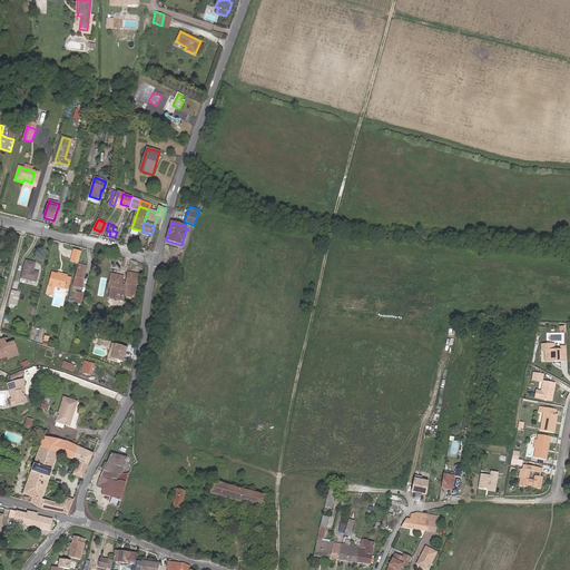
[(78,263),(81,252),(74,251),(71,262),(78,263)]
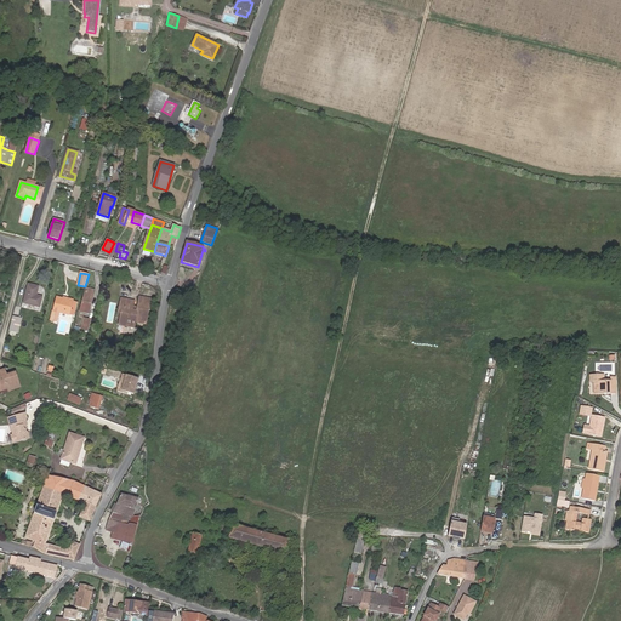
[(40,307),(43,297),(36,295),(39,286),(29,284),(24,303),(40,307)]
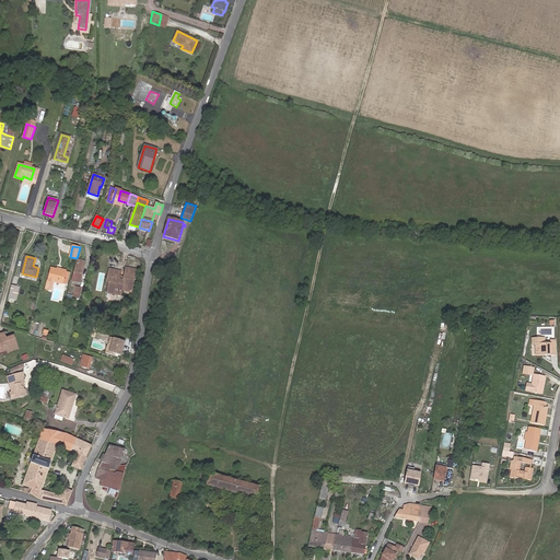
[(85,263),(78,260),(72,280),(80,282),(85,263)]
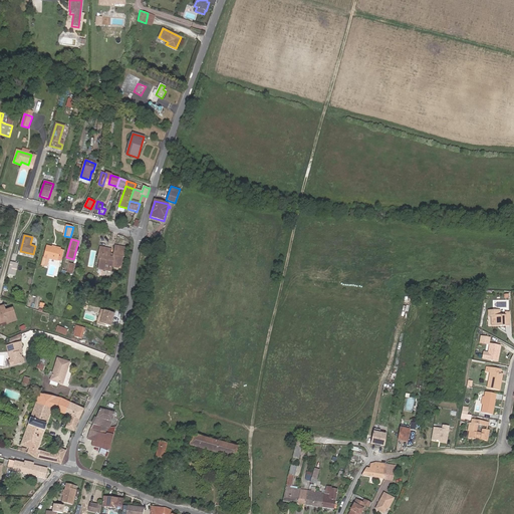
[(49,258),(51,259),(57,260),(60,249),(52,247),(52,248),(46,246),(42,265),(47,266),(49,258)]
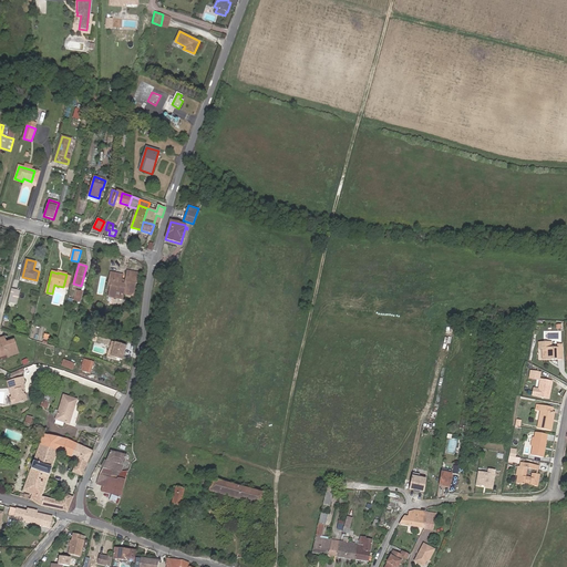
[(116,282),(111,281),(107,297),(122,299),(123,292),(133,295),(137,274),(127,272),(125,284),(121,284),(123,276),(117,275),(116,282)]
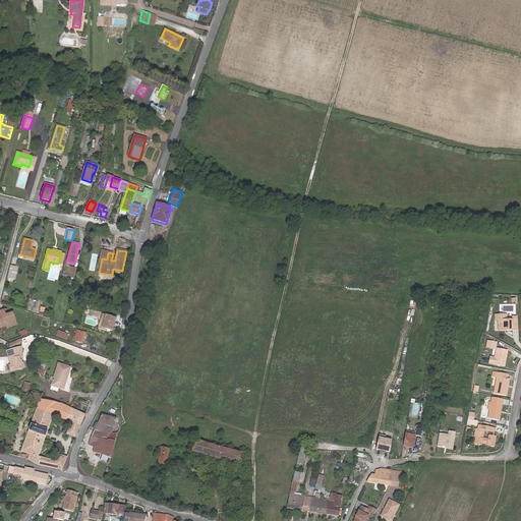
[(100,258),(102,258),(107,259),(108,252),(101,251),(100,258)]
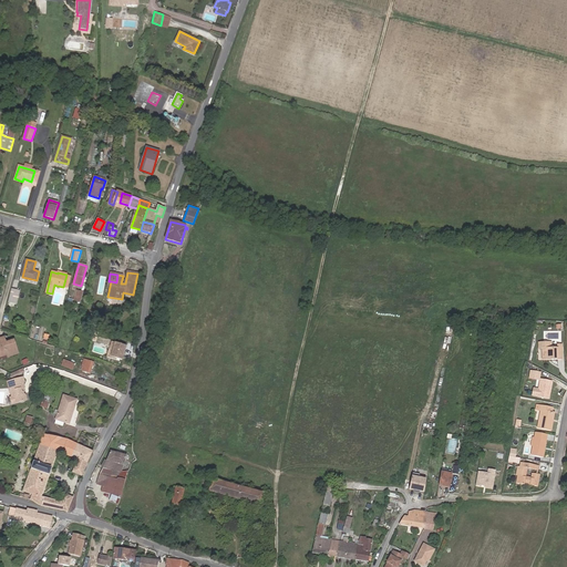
[(53,296),(57,286),(54,285),(52,294),(47,292),(45,294),(53,296)]
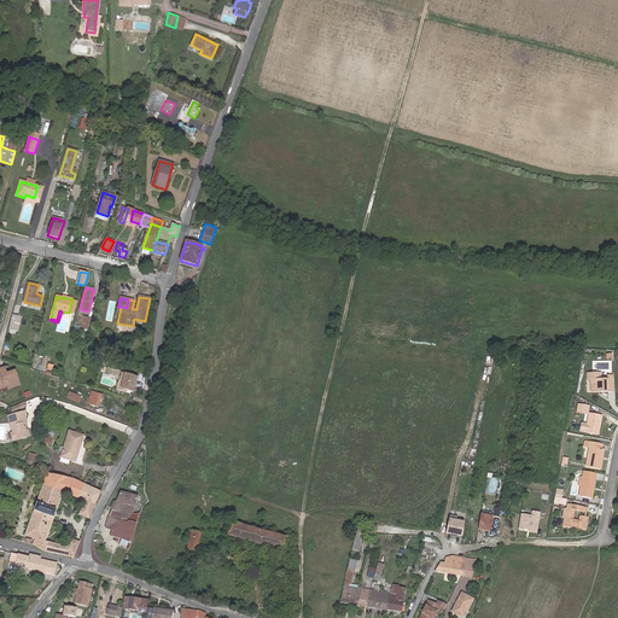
[(10,328),(18,331),(22,316),(13,315),(10,328)]
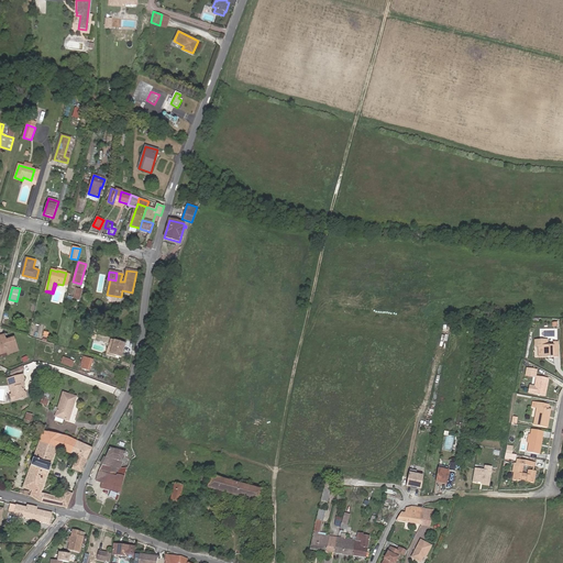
[(12,346),(14,345),(13,339),(6,341),(4,338),(0,339),(0,338),(0,354),(6,353),(6,356),(14,353),(12,346)]
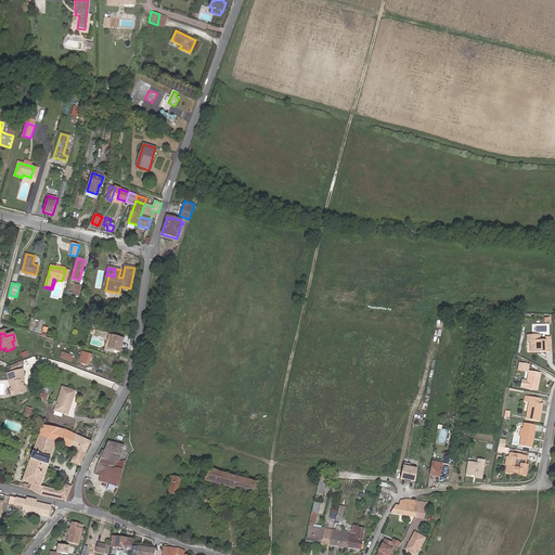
[(112,340),(110,349),(120,352),(124,339),(110,335),(108,339),(112,340)]
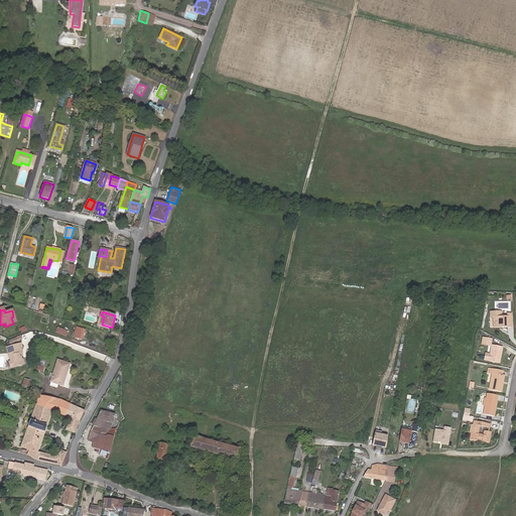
[(501,325),(501,327),(511,327),(510,313),(507,313),(507,314),(507,317),(502,317),(502,312),(491,312),(491,317),(494,317),(494,326),(501,325)]
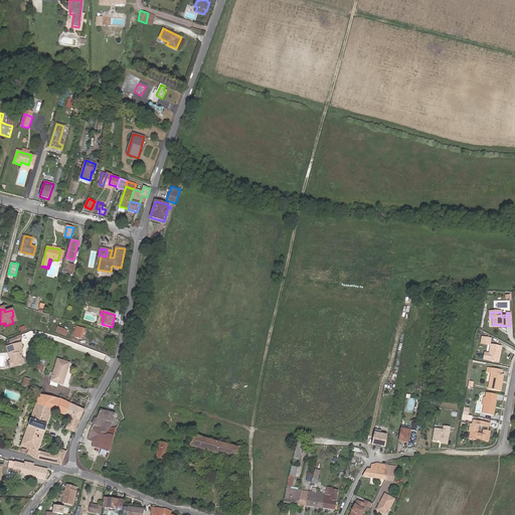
[(74,337),(81,339),(84,329),(76,326),(73,333),(75,334),(74,337)]
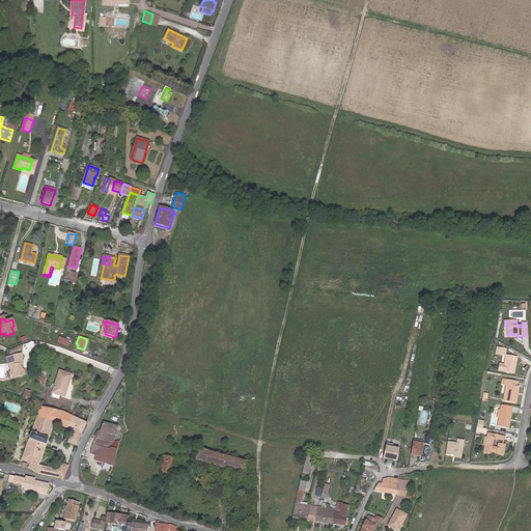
[(67,345),(68,340),(59,337),(57,342),(67,345)]
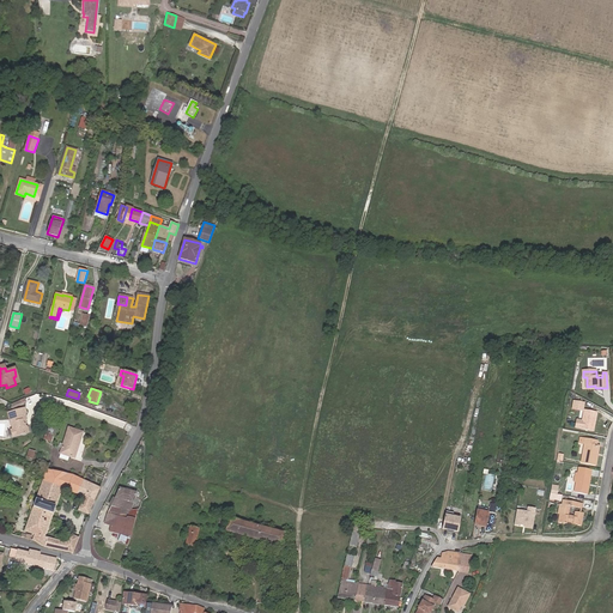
[(25,407),(8,413),(13,429),(14,430),(17,435),(24,434),(26,432),(28,432),(25,424),(24,420),(28,419),(25,413),(26,413),(25,407)]
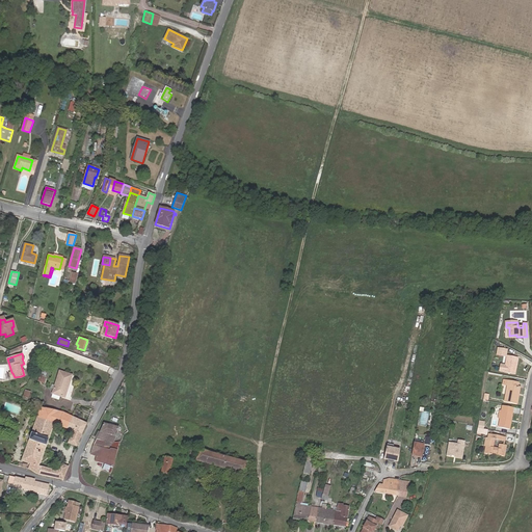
[(503,373),(513,375),(516,358),(506,356),(503,373)]
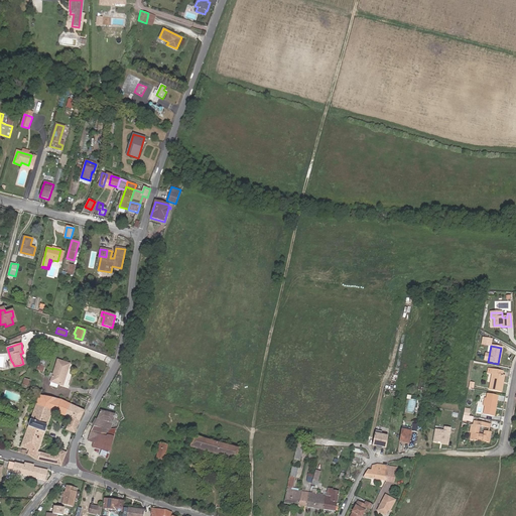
[(57,384),(62,386),(70,364),(57,360),(50,382),(57,384)]
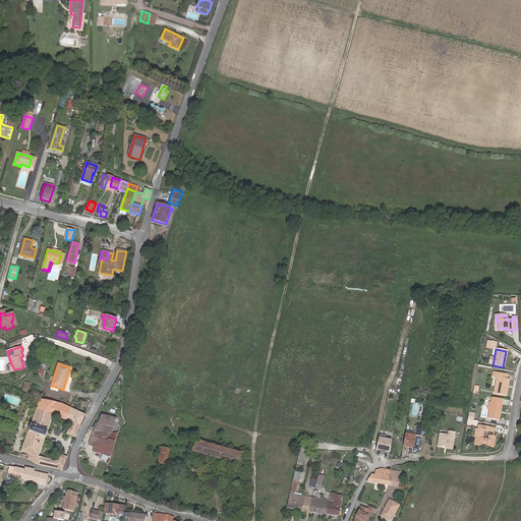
[(504,387),(505,380),(506,375),(498,373),(491,372),(490,377),(497,378),(493,393),(504,396),(505,387),(504,387)]
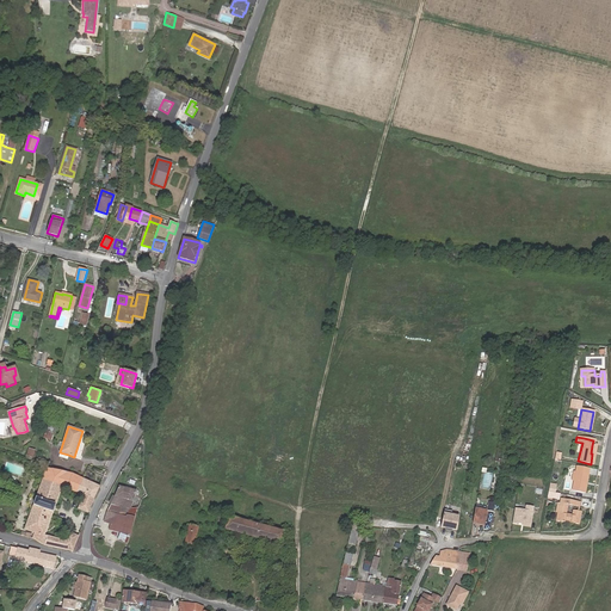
[(584,493),(588,469),(575,467),(571,491),(584,493)]
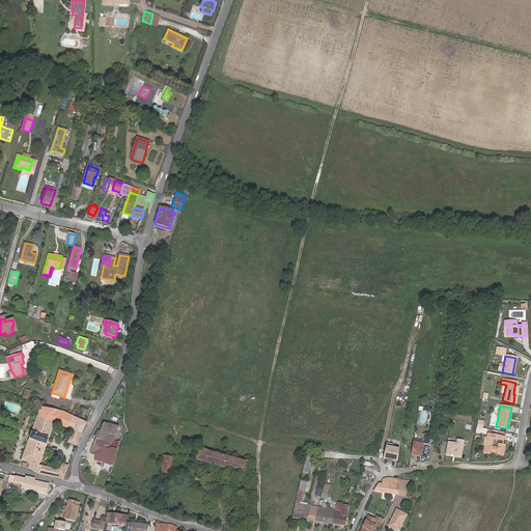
[(46,420),(54,423),(66,428),(73,416),(63,412),(42,408),(37,420),(46,423),(46,420)]
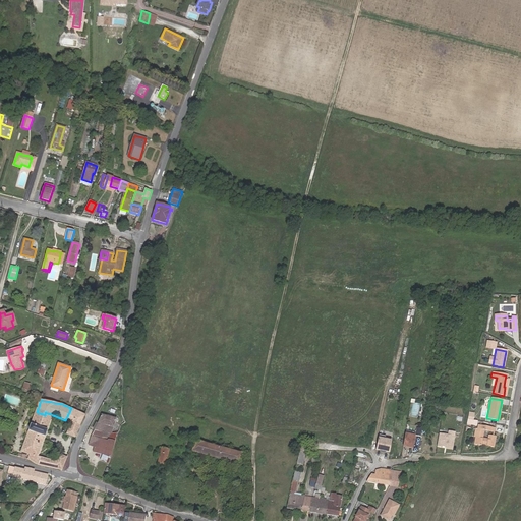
[(85,413),(71,408),(65,420),(71,422),(80,425),(85,413)]
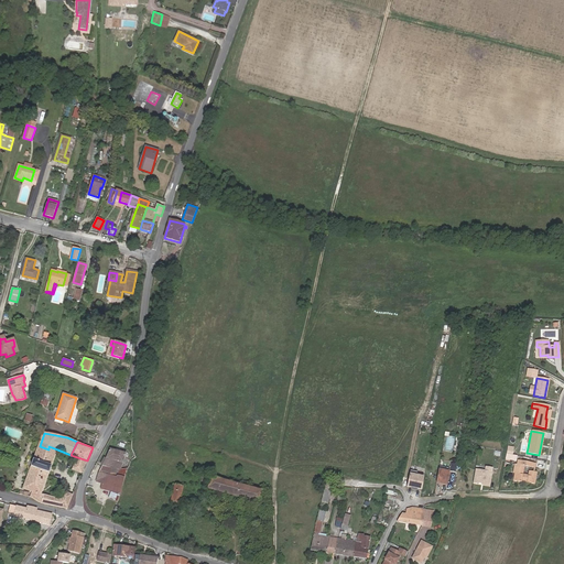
[(67,508),(72,495),(64,491),(61,500),(41,494),(57,449),(49,446),(49,449),(40,446),(23,488),(33,491),(31,497),(41,503),(67,508)]
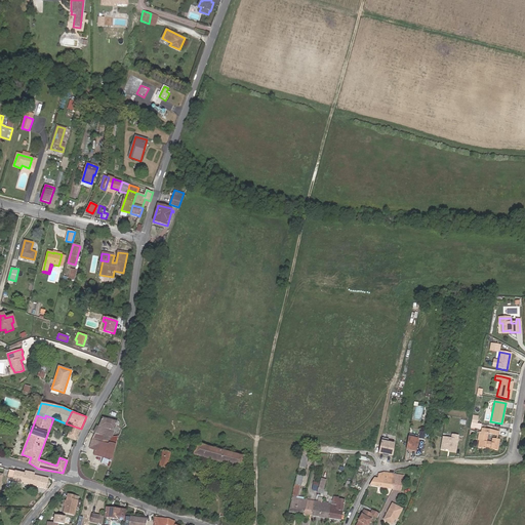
[(113,454),(119,437),(114,437),(116,431),(117,432),(119,427),(118,427),(119,423),(118,422),(118,421),(103,418),(92,439),(89,448),(94,450),(113,454)]
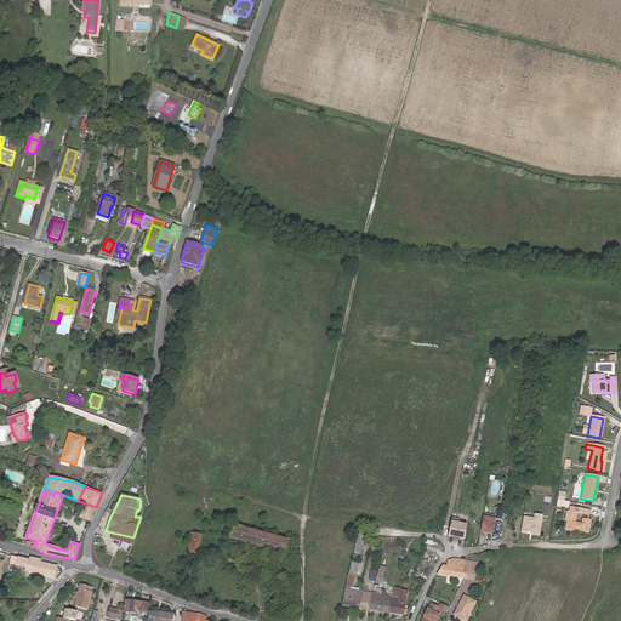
[(90,520),(96,507),(85,503),(80,517),(90,520)]
